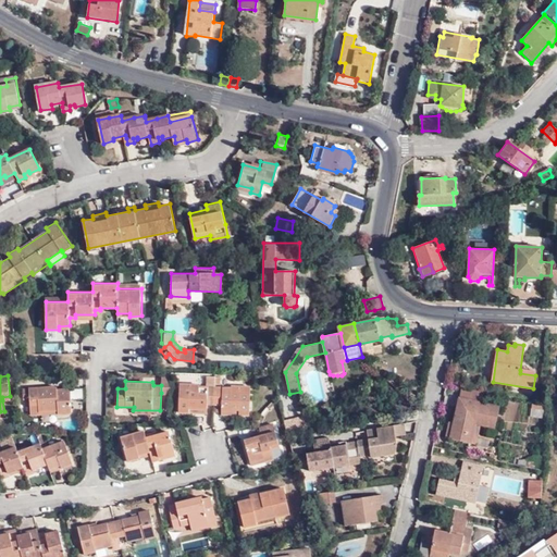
[(238,410),(238,415),(249,416),(250,386),(230,385),(230,386),(199,385),(199,383),(178,382),(177,412),(188,412),(188,408),(206,409),(206,404),(220,405),(220,410),(238,410)]
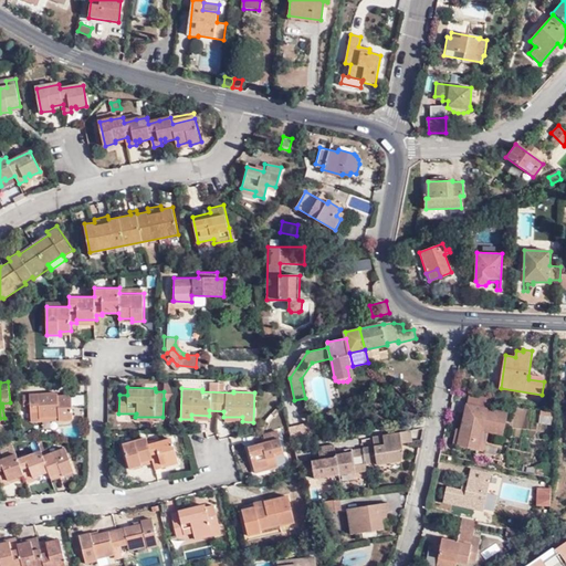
[(58,391),(23,392),(23,402),(31,402),(32,420),(59,418),(62,420),(66,420),(70,419),(73,417),(72,392),(58,394),(58,391)]
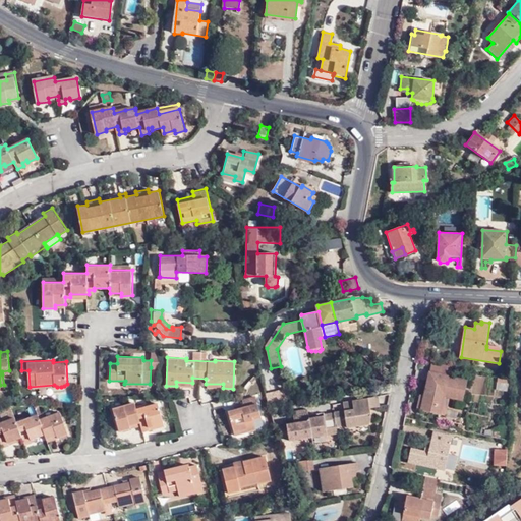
[(448,364),(432,361),(430,370),(446,374),(448,364)]
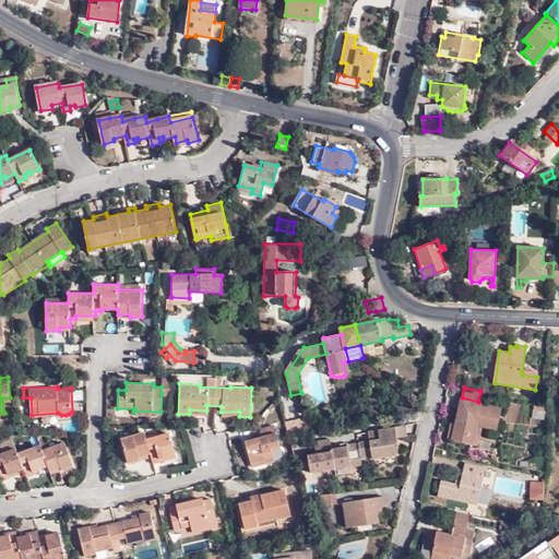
[(84,399),(83,389),(72,390),(73,400),(84,399)]
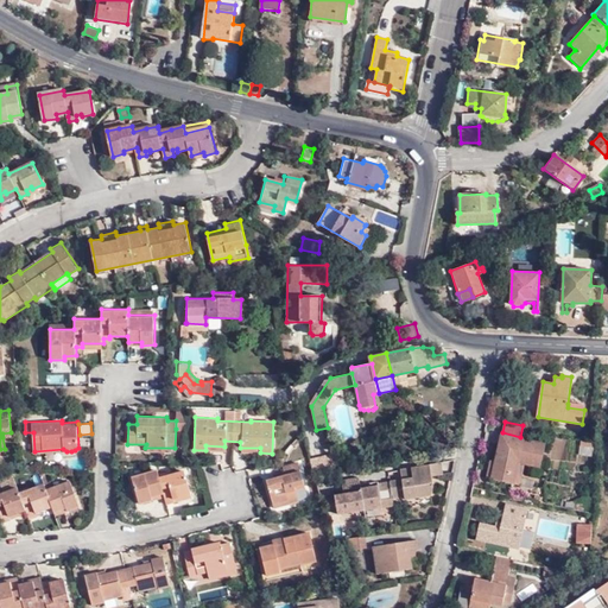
[(520,437),(502,432),(496,460),(493,477),(514,482),(519,461),(523,462),(542,466),(546,443),(520,437)]
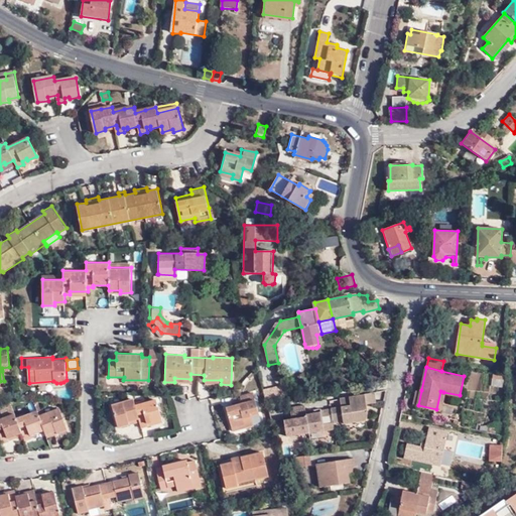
[(291,383),(282,385),(284,394),(292,392),(291,383)]
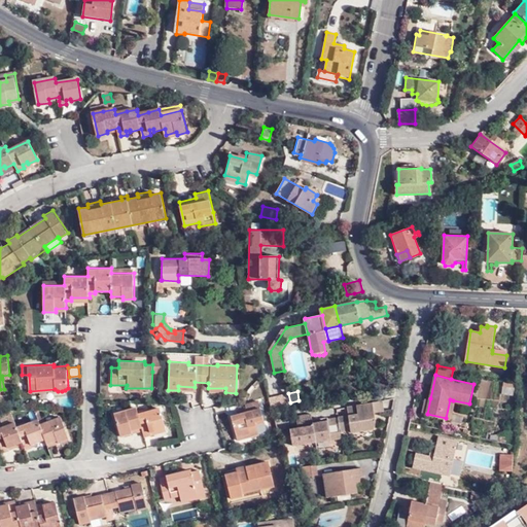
[(288,393),(270,397),(271,405),(273,410),(291,407),(290,402),(288,393)]
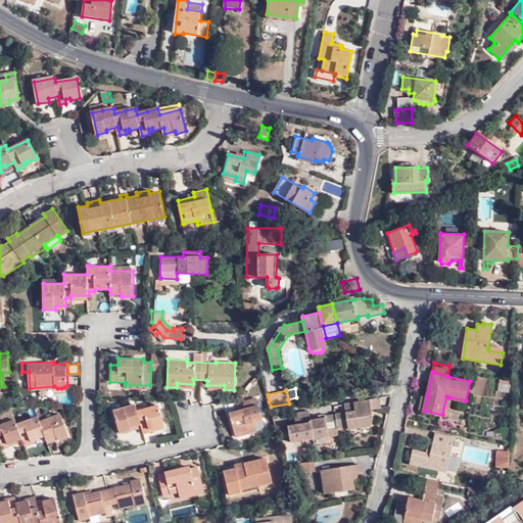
[(370,395),(371,399),(372,409),(382,408),(380,394),(370,395)]
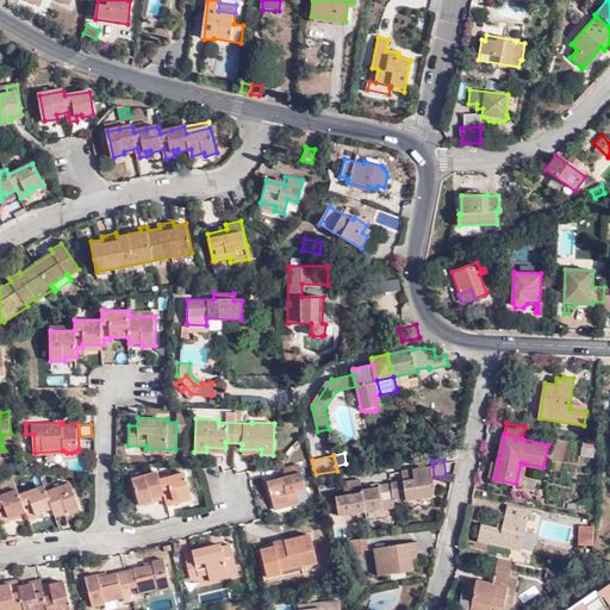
[(299,462),(282,467),(284,472),(273,474),(274,479),(266,481),(274,510),(299,504),(296,491),(306,490),(299,462)]
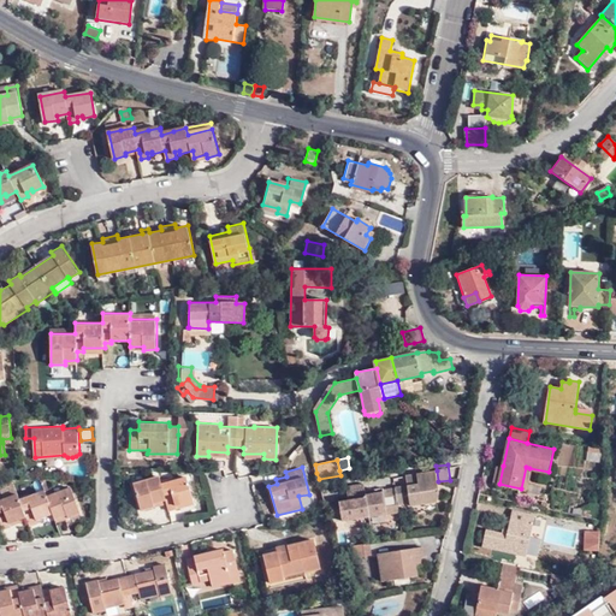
[(408,485),(396,486),(397,495),(398,501),(398,504),(410,502),(410,504),(438,501),(439,492),(438,481),(437,471),(407,474),(408,485)]
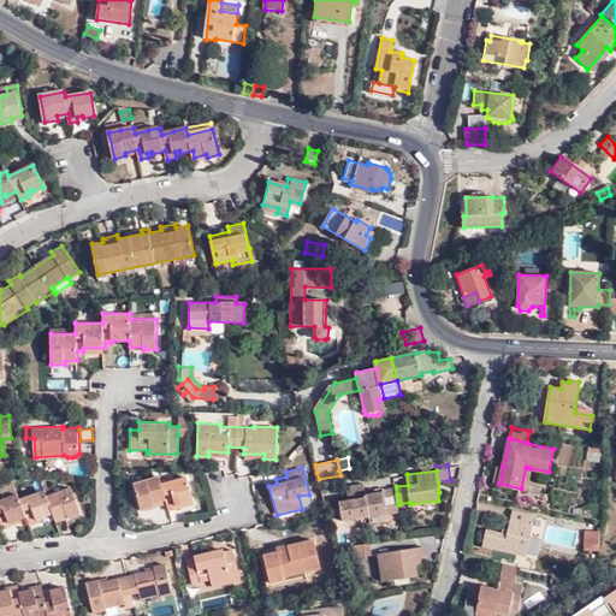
[(159,475),(132,481),(140,510),(154,507),(153,502),(165,499),(169,510),(176,509),(175,507),(193,501),(187,475),(161,483),(159,475)]
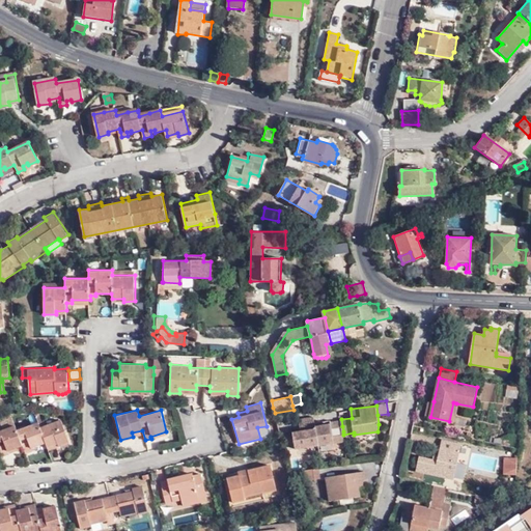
[(341,419),(339,411),(326,413),(327,420),(313,422),(313,417),(300,419),(304,446),(340,441),(339,432),(338,427),(342,426),(341,419)]
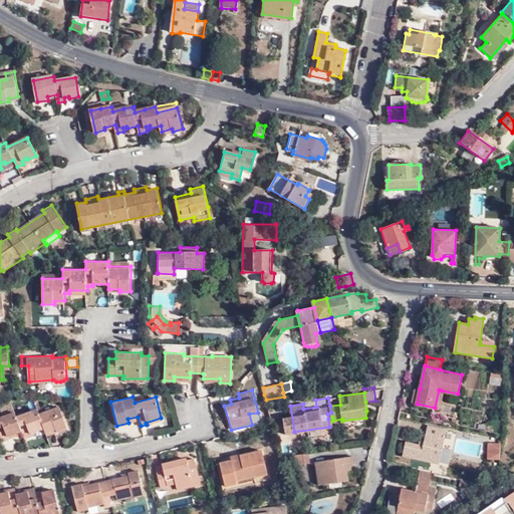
[(280,399),(266,403),(269,413),(271,420),(285,416),(280,399)]
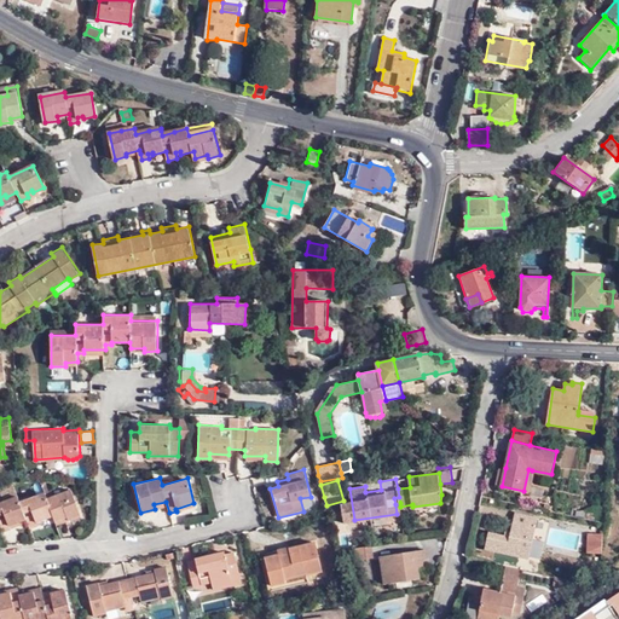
[(19,499),(13,486),(0,489),(0,492),(0,493),(3,499),(0,499),(0,526),(3,532),(11,528),(10,525),(27,519),(29,528),(38,525),(36,521),(52,515),(55,522),(67,518),(68,520),(81,515),(71,487),(46,497),(44,491),(19,499)]
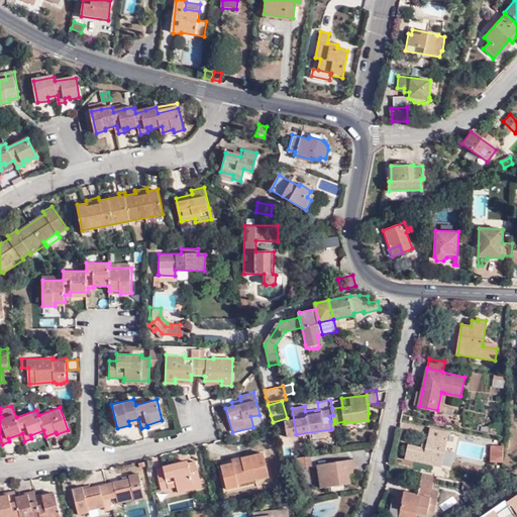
[(441,466),(448,432),(431,428),(426,448),(409,445),(406,457),(441,466)]
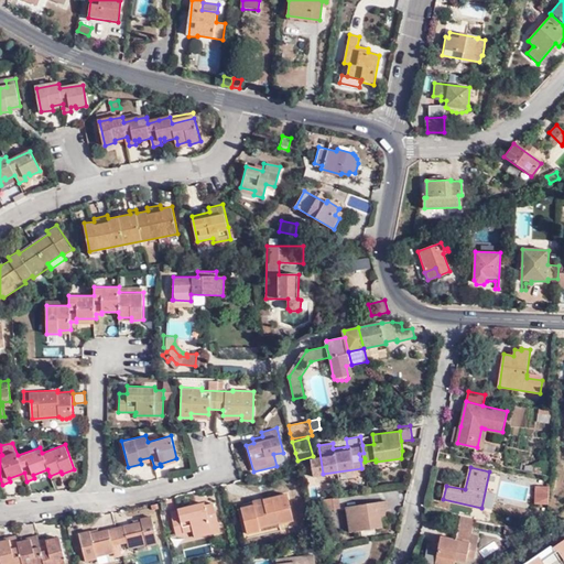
[(545,497),(546,483),(537,481),(535,496),(545,497)]
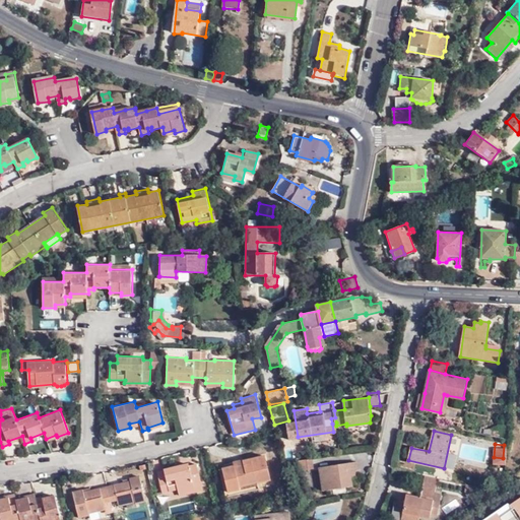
[(264,456),(242,461),(243,465),(235,467),(234,465),(221,469),(229,497),(258,489),(257,483),(270,479),(264,456)]
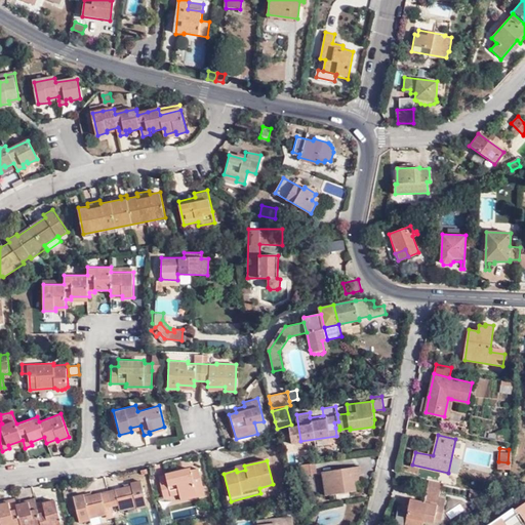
[(320,473),(318,462),(305,466),(307,476),(320,473)]
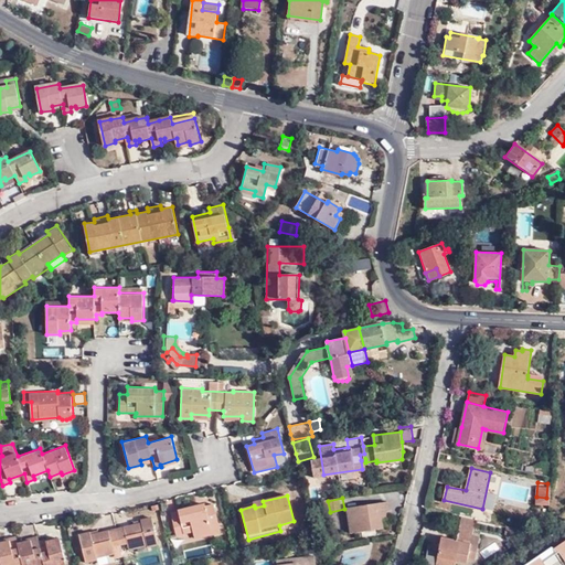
[(384,529),(382,518),(382,511),(386,511),(390,510),(388,502),(349,508),(352,532),(384,529)]
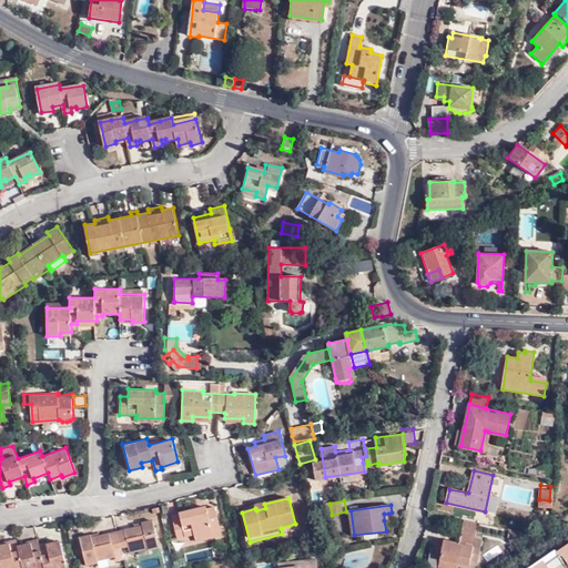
[(171,515),(175,538),(193,534),(194,541),(221,535),(214,507),(205,509),(205,506),(178,513),(171,515)]
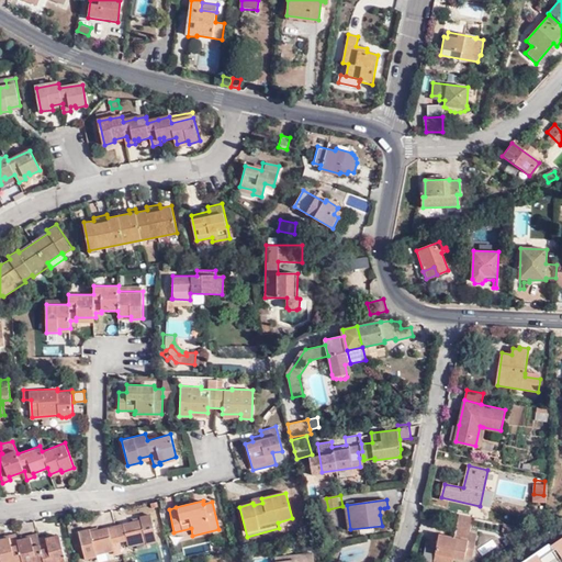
[(473,516),(458,513),(454,529),(456,529),(470,532),(473,516)]
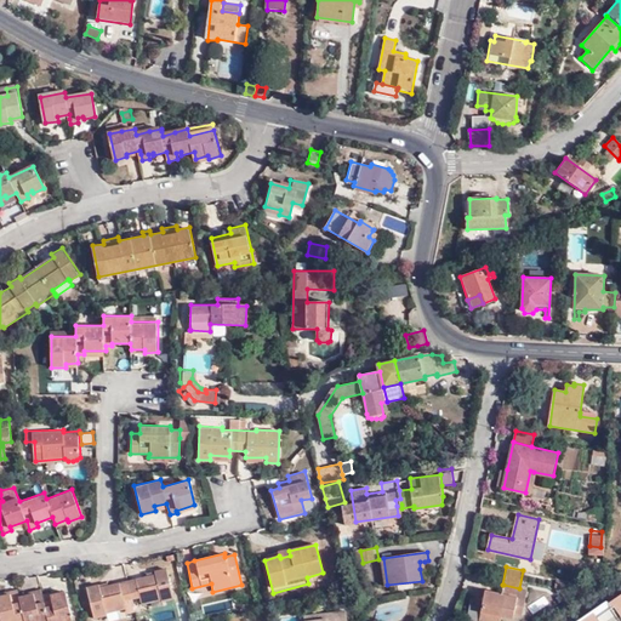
[(165,568),(153,571),(153,573),(100,586),(98,584),(86,586),(92,617),(106,615),(104,613),(125,608),(123,602),(138,598),(140,604),(160,600),(160,602),(174,599),(165,568)]
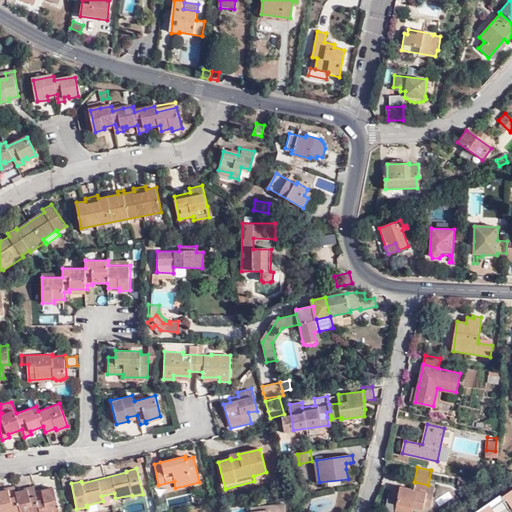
[(470,485),(471,478),(459,475),(458,483),(470,485)]
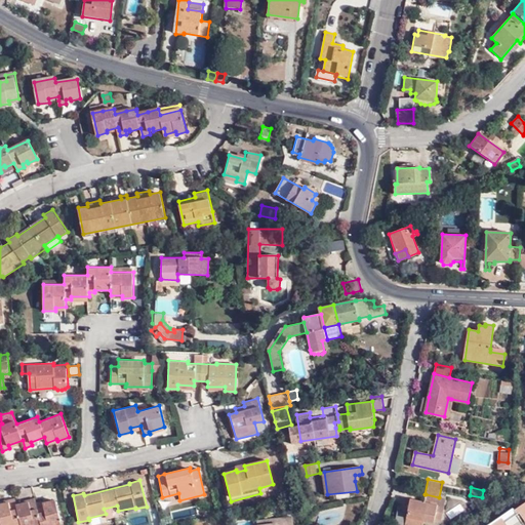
[(439,497),(426,494),(423,502),(405,498),(403,512),(407,513),(404,524),(423,524),(425,521),(435,523),(435,519),(442,520),(446,498),(439,497)]
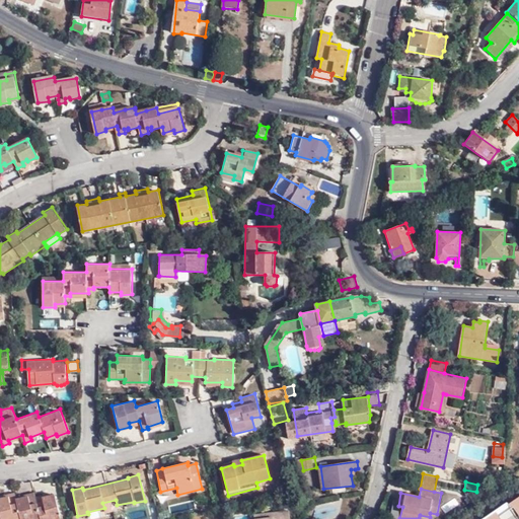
[(14,495),(0,498),(0,518),(18,518),(20,518),(19,518),(38,518),(40,518),(57,518),(60,518),(54,494),(34,498),(33,494),(15,498),(14,495)]
